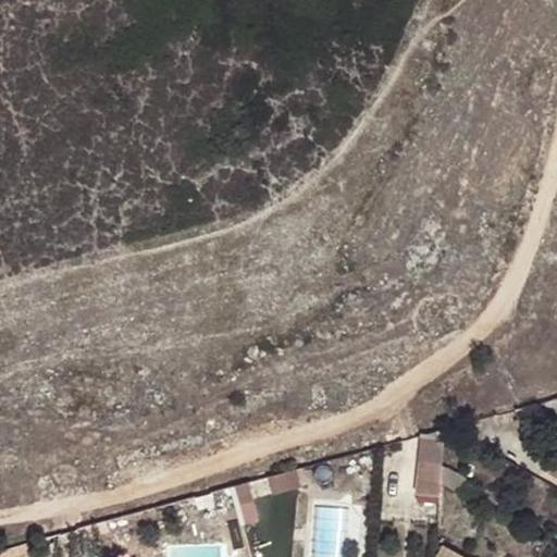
[(440,434),(417,434),(416,508),(438,508),(440,434)]
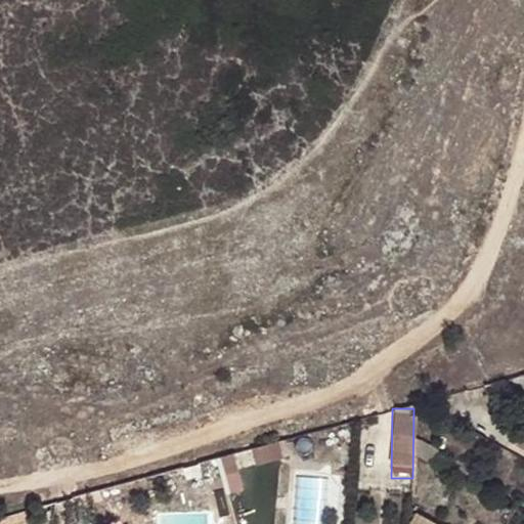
[(218,457),(226,493),(241,490),(233,454),(218,457)]
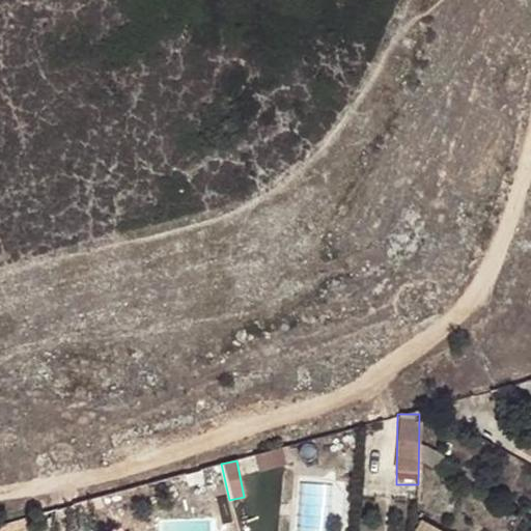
[(273,465),(257,471),(260,484),(278,481),(273,465)]
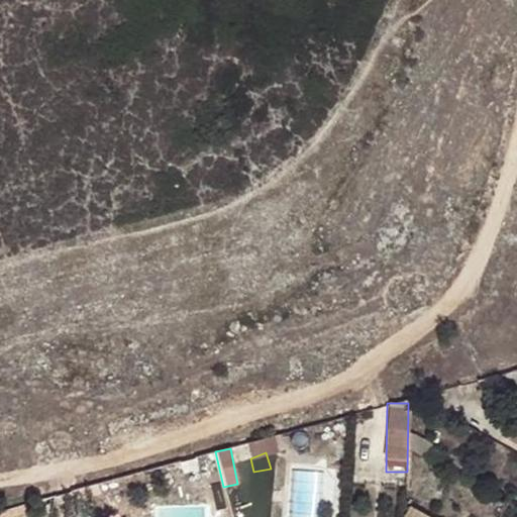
[(111,505),(87,516),(119,516),(115,507),(112,507),(111,505)]
